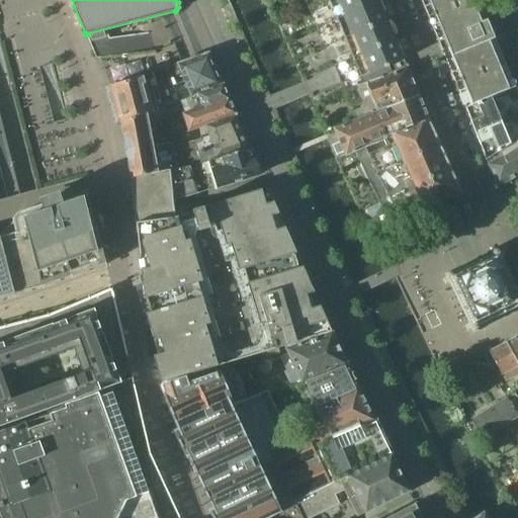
[(328,0),(337,20),(380,2),(378,0),(328,0)]
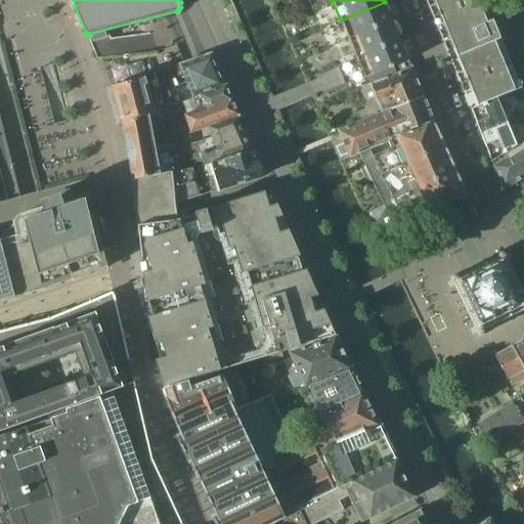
[(425,0),(449,56),(471,110),(497,98),(521,89),(494,23),(484,0),(425,0)]
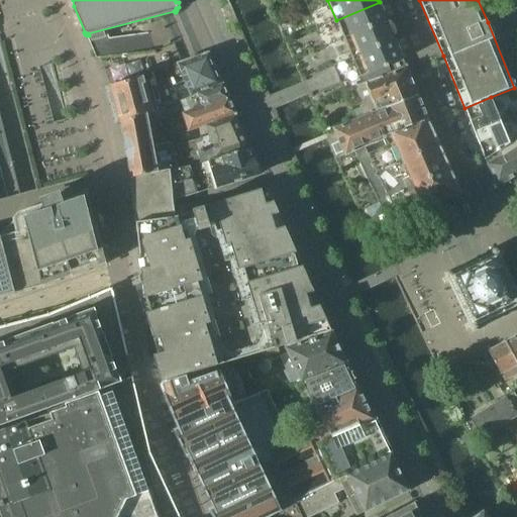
[(407,67),(396,40),(394,38),(392,37),(390,35),(389,34),(388,32),(387,30),(387,27),(387,25),(387,23),(388,21),(380,2),(336,20),(360,78),(362,78),(364,84),(367,83),(367,84),(407,67)]
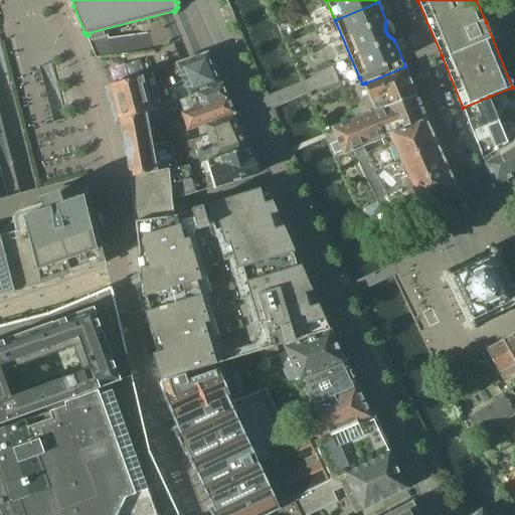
[(189,98),(193,97),(222,86),(221,84),(208,54),(202,56),(163,69),(169,89),(184,83),(189,98)]
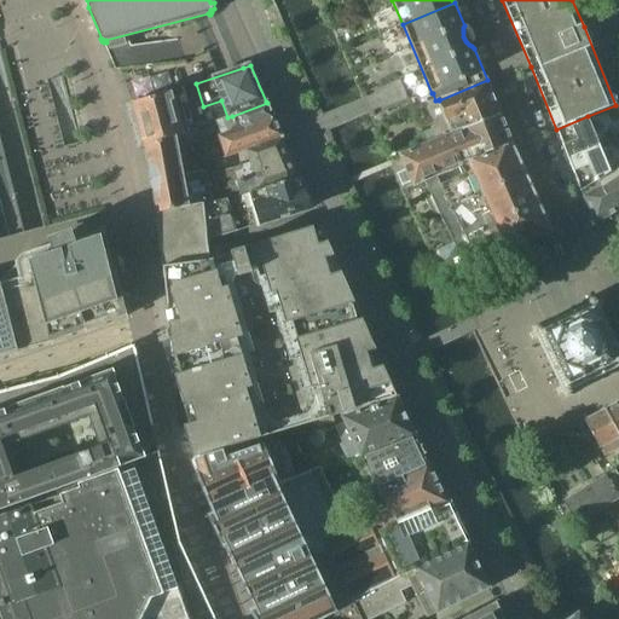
[(452,134),(502,115),(487,81),(487,80),(439,100),(428,105),(429,106),(428,110),(432,116),(434,119),(438,127),(443,137),(443,138),(452,134)]
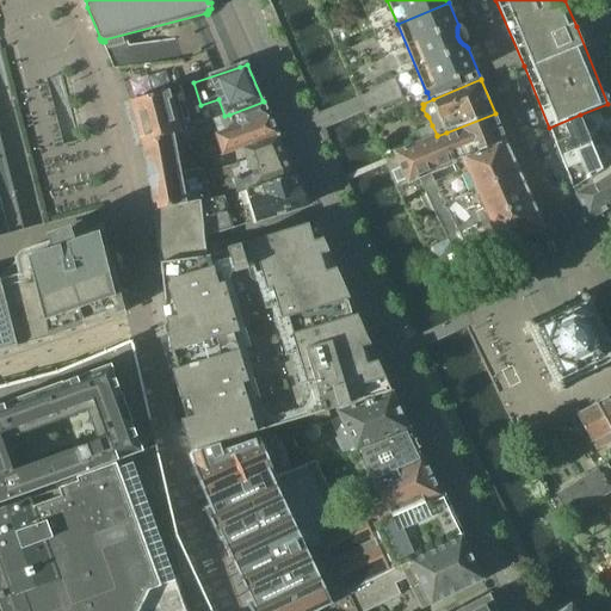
[(191,128),(180,87),(133,102),(143,146),(173,134),(191,128)]
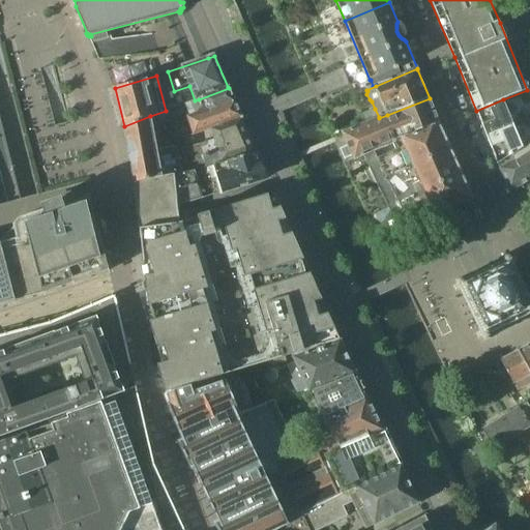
[(229,88),(199,99),(201,106),(205,106),(207,110),(233,99),(229,88)]
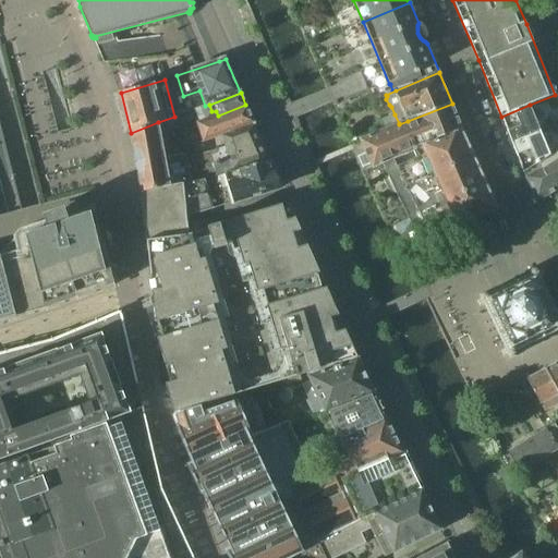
[(462,129),(452,104),(395,126),(393,125),(361,140),(368,157),(374,169),(383,165),(395,160),(414,152),(417,150),(417,148),(462,129)]
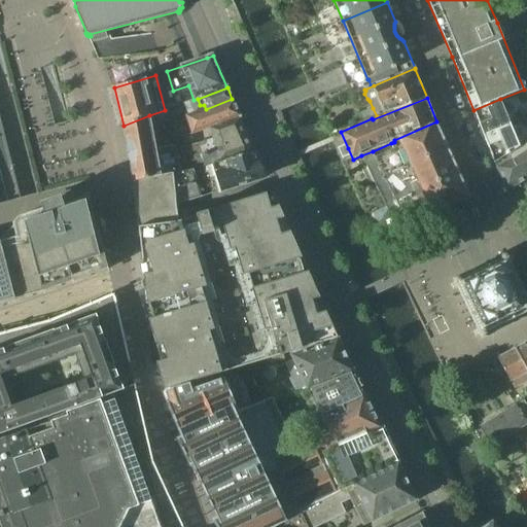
[(198,99),(194,100),(185,103),(184,103),(184,104),(188,115),(185,115),(191,134),(209,128),(240,117),(232,99),(206,109),(204,105),(200,105),(198,99)]
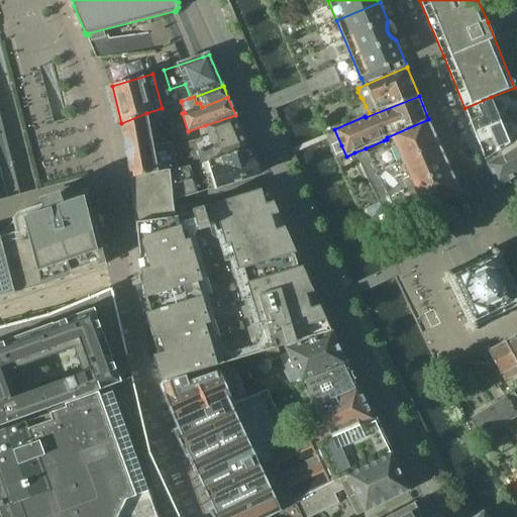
[(484,128),(500,122),(491,97),(464,108),(475,132),(484,128)]
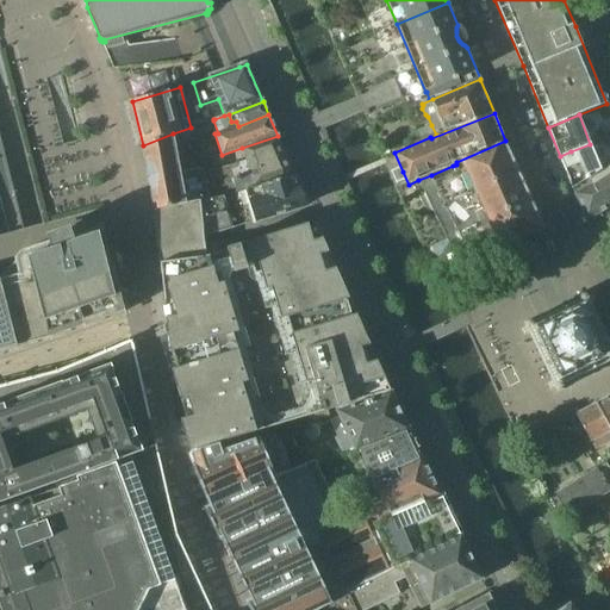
[(213,131),(210,122),(210,120),(204,123),(204,124),(195,126),(199,136),(213,131)]
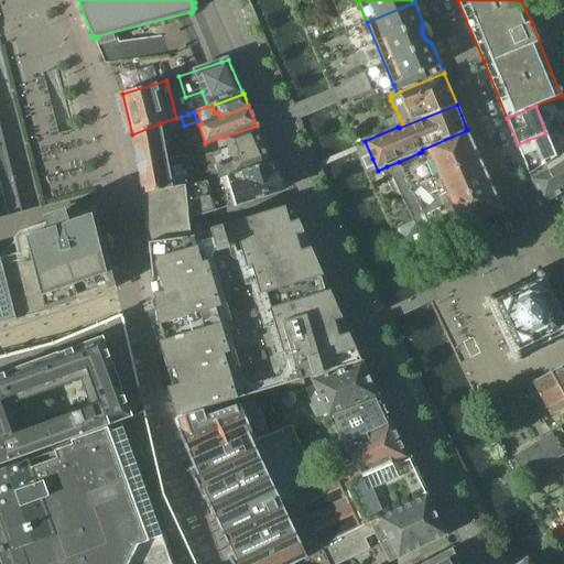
[(160,125),(160,123),(132,134),(143,192),(172,186),(193,183),(187,155),(166,160),(162,137),(184,129),(181,118),(160,125)]
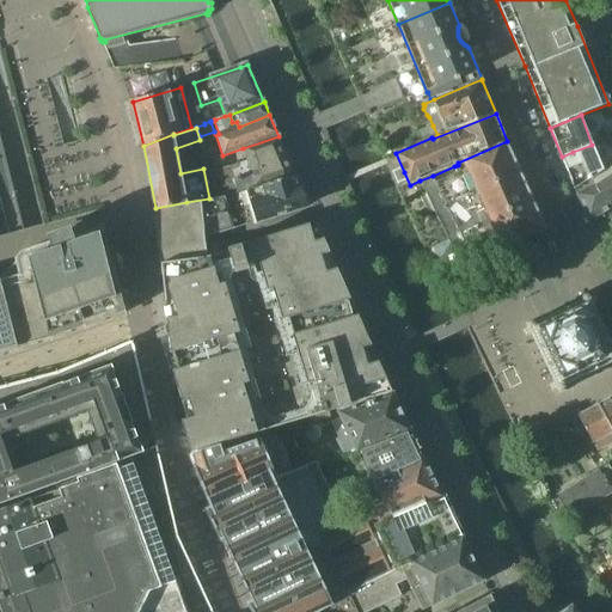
[(237,193),(246,190),(295,176),(283,148),(279,136),(243,148),(246,160),(230,165),(230,166),(237,193)]
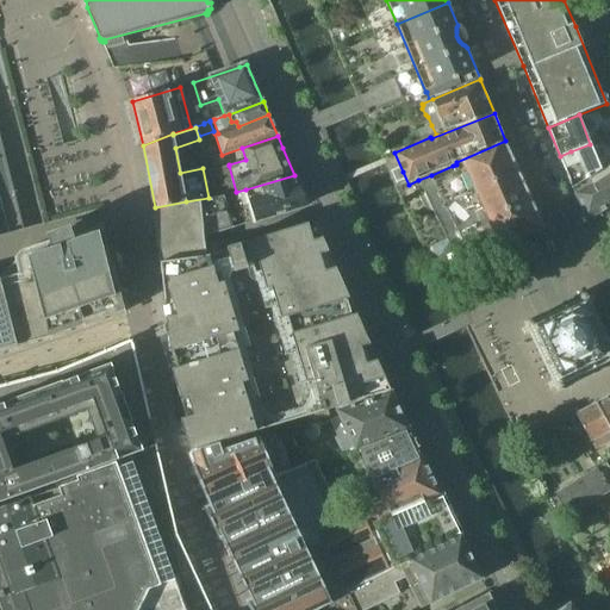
[(434,182),(431,175),(418,180),(461,268),(539,231),(546,229),(505,141),(456,162),(456,165),(453,166),(455,173),(434,182)]
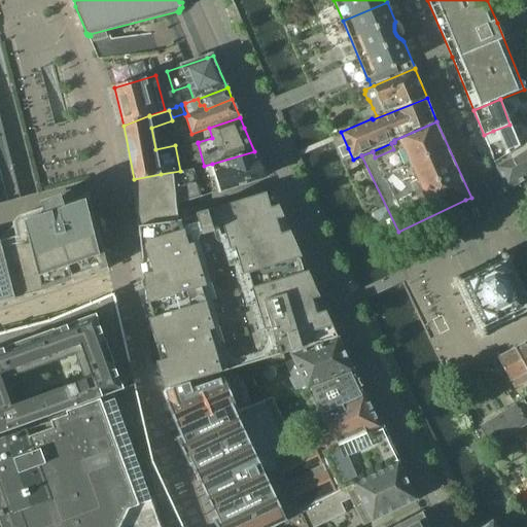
[(495,164),(519,147),(510,125),(493,131),(484,135),(495,164)]
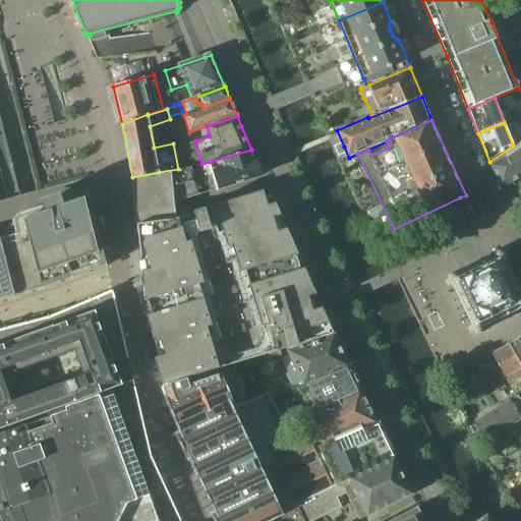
[(520,177),(520,140),(513,146),(489,162),(501,185),(505,186),(520,177)]
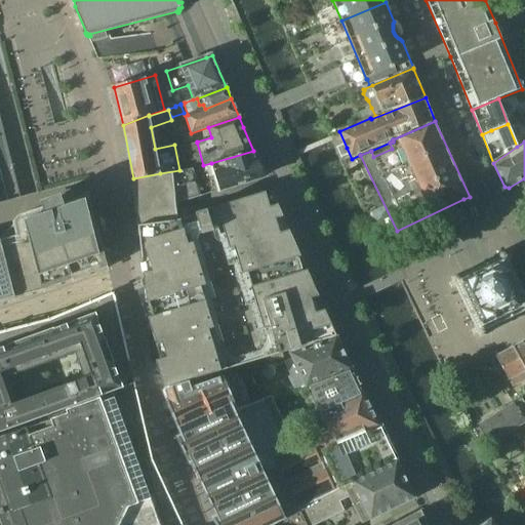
[(179,147),(185,169),(196,167),(203,165),(197,143),(179,147)]
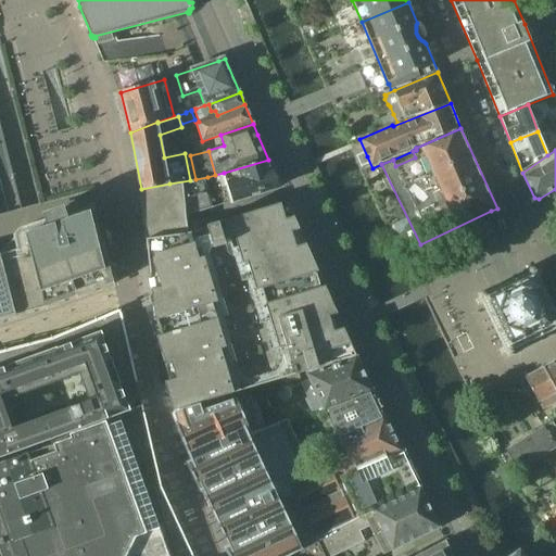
[(212,209),(280,187),(268,160),(215,175),(207,177),(209,182),(204,184),(212,209)]
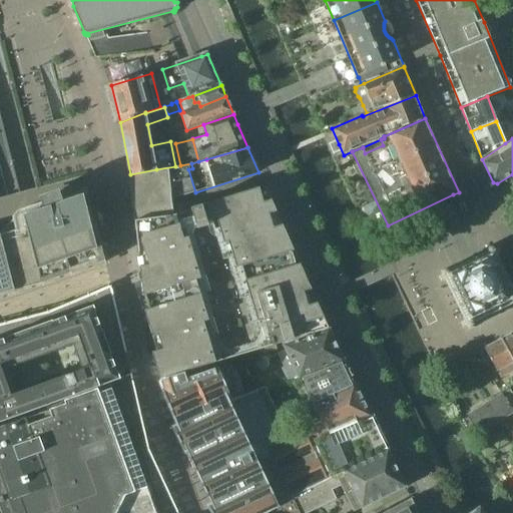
[(130,174),(135,221),(172,215),(170,199),(195,192),(188,169),(192,168),(191,163),(180,165),(175,166),(156,169),(130,174)]
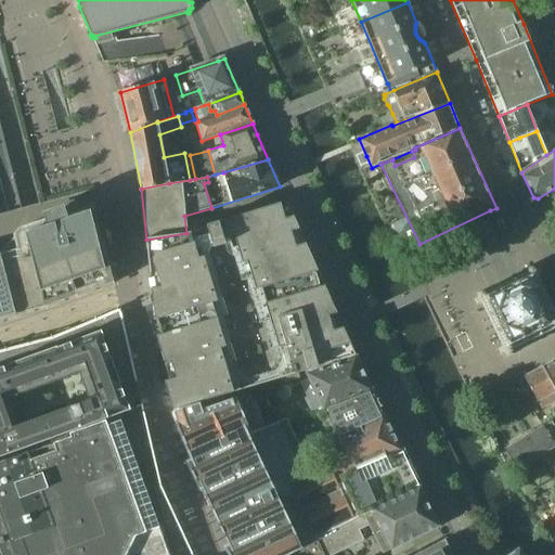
[(146,240),(154,313),(155,321),(156,332),(156,337),(166,382),(162,383),(172,412),(201,403),(204,402),(307,371),(308,373),(357,356),(319,273),(286,199),(240,216),(207,227),(207,231),(192,233),(186,233),(146,240)]
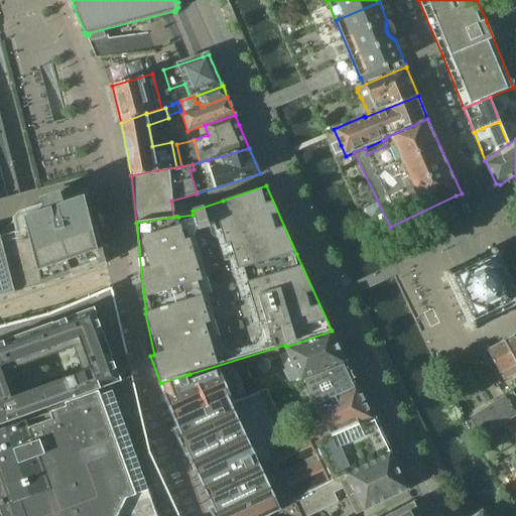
[(0,300),(107,264),(105,258),(104,253),(102,243),(88,189),(61,198),(59,191),(40,200),(41,205),(19,213),(13,220),(16,232),(1,236),(0,236),(0,300)]
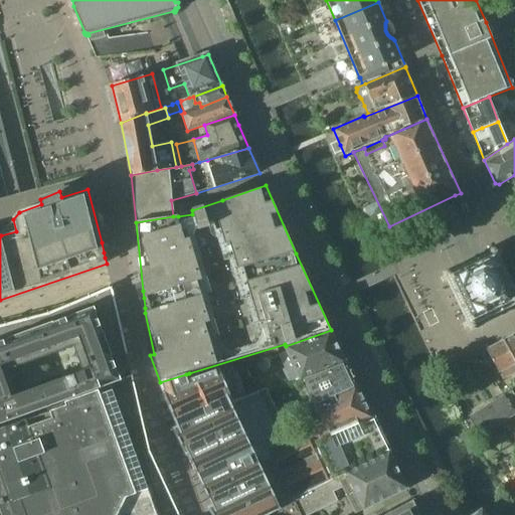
[(514,294),(512,288),(509,286),(505,280),(502,273),(503,269),(498,258),(502,255),(500,250),(496,252),(494,248),(488,250),(490,254),(450,274),(448,270),(443,273),(445,277),(441,279),(443,284),(447,282),(466,323),(462,325),(465,330),(469,328),(471,332),(476,329),(474,325),(514,306),(514,294)]
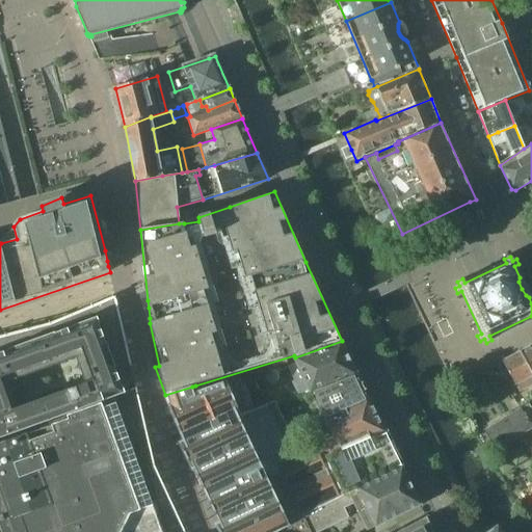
[(115,296),(107,300),(49,324),(0,337),(0,443),(113,398),(123,394),(137,389),(118,308),(117,306),(116,300),(115,296)]
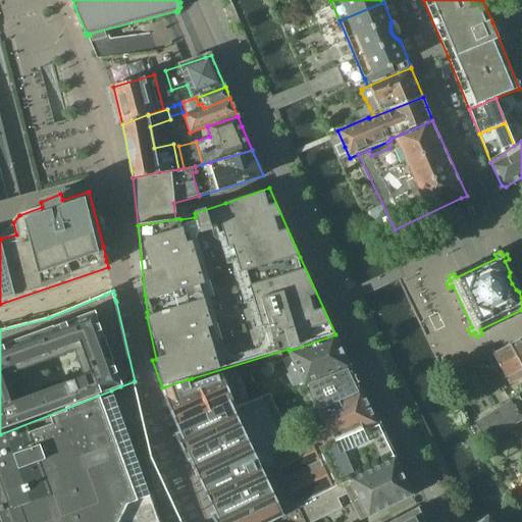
[(353,373),(335,334),(290,351),(291,356),(281,360),(289,374),(285,375),(294,392),(304,386),(304,387),(308,386),(309,387),(310,387),(310,386),(350,370),(351,373),(353,373)]
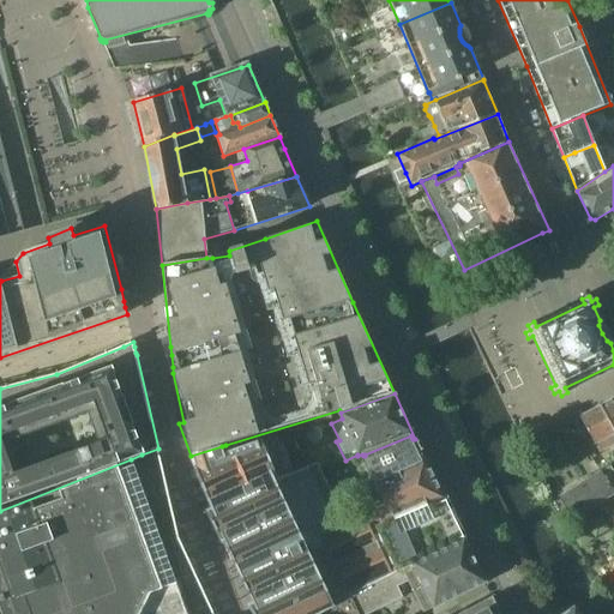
[(613,435),(613,398),(599,408),(581,417),(595,445),(613,435)]
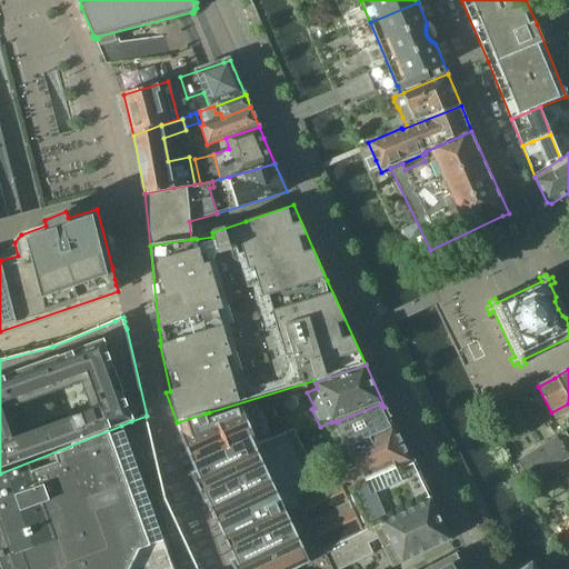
[(265,422),(265,421),(260,410),(258,411),(256,403),(209,420),(206,413),(177,422),(181,431),(180,432),(197,471),(222,459),(222,460),(256,445),(256,446),(270,439),(268,437),(271,436),(265,422)]
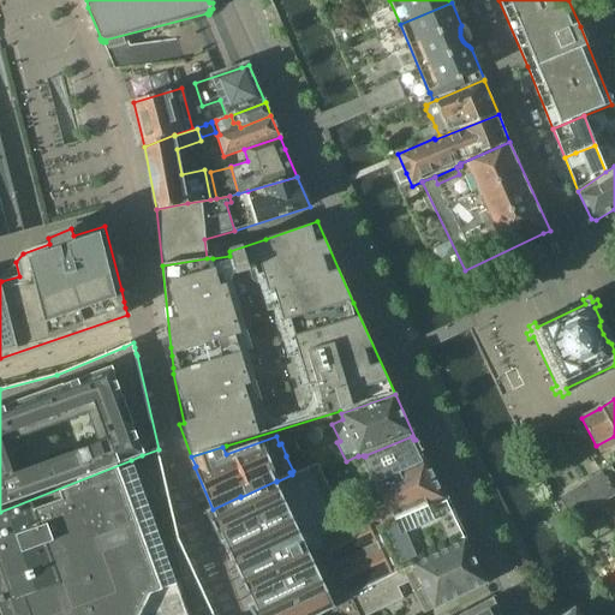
[(371,531),(393,575),(464,541),(424,457),(416,440),(413,440),(412,436),(365,455),(365,457),(364,457),(374,481),(375,483),(386,507),(377,511),(378,512),(365,518),(371,531)]
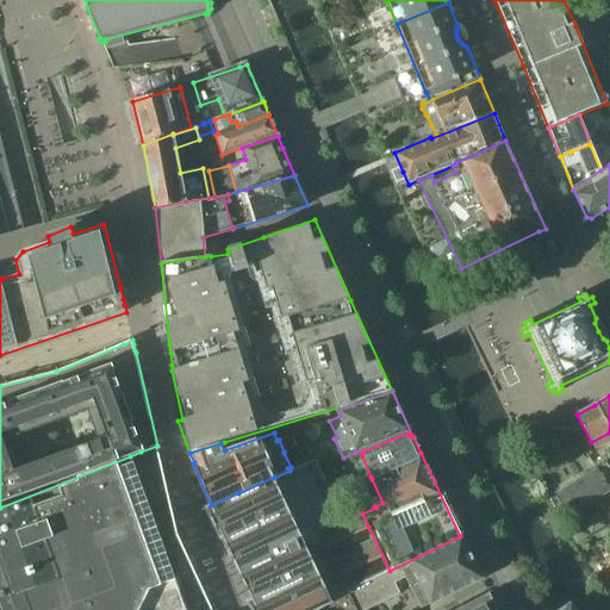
[(609,442),(609,433),(591,442),(596,450),(609,442)]
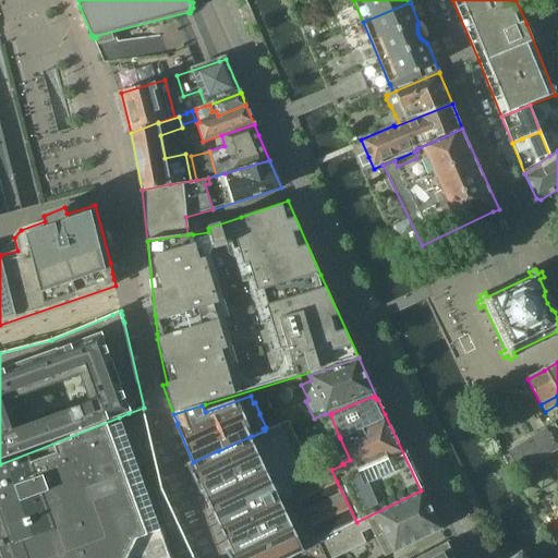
[(0,557),(193,557),(162,489),(144,408),(129,413),(119,417),(0,464),(0,557)]
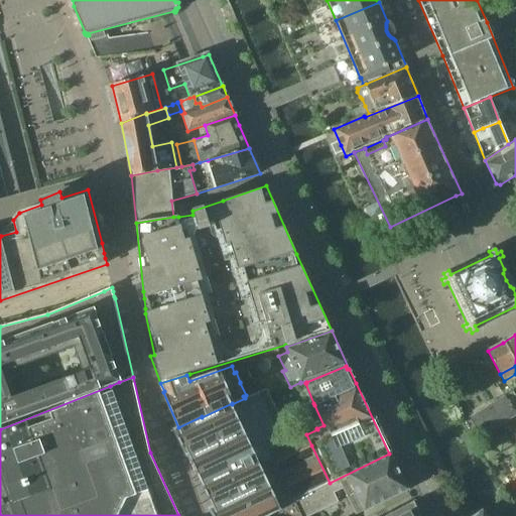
[(270,515),(295,503),(330,485),(330,483),(311,445),(306,434),(305,433),(292,439),(267,388),(245,398),(232,404),(232,403),(202,417),(202,416),(178,427),(174,429),(186,456),(188,455),(203,484),(203,483),(209,494),(212,492),(216,501),(216,502),(217,504),(209,508),(214,515),(270,515)]
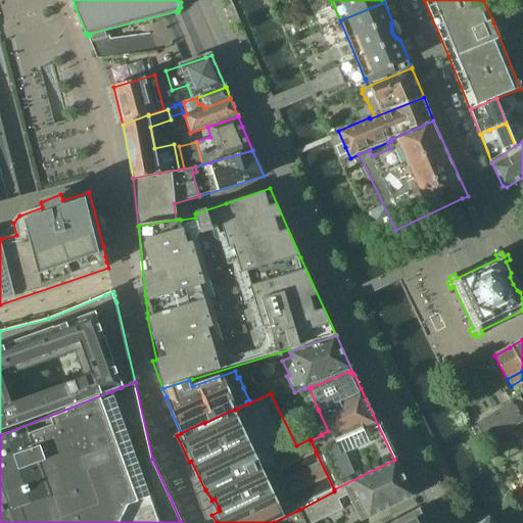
[(522,416),(522,417),(512,400),(476,424),(488,443),(522,422),(522,416)]
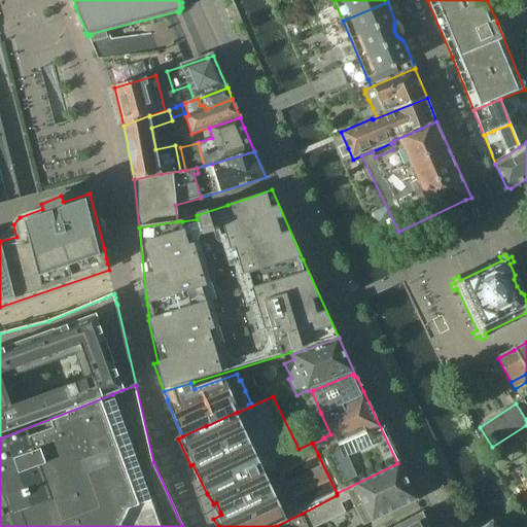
[(397,463),(337,493),(337,495),(342,503),(351,499),(363,525),(416,500),(397,463)]
